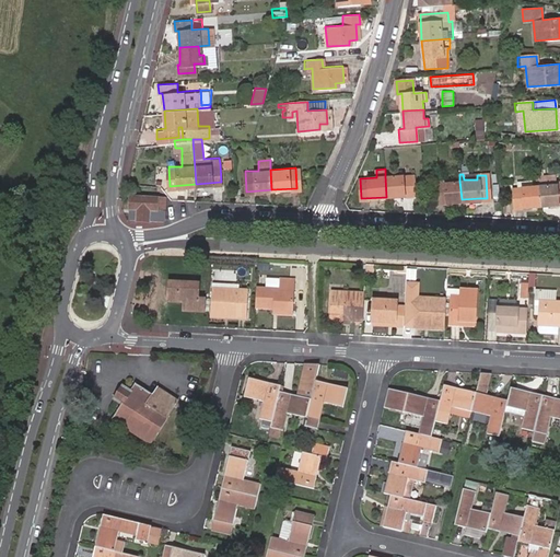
[(385,176),(386,197),(411,195),(410,175),(385,176)]
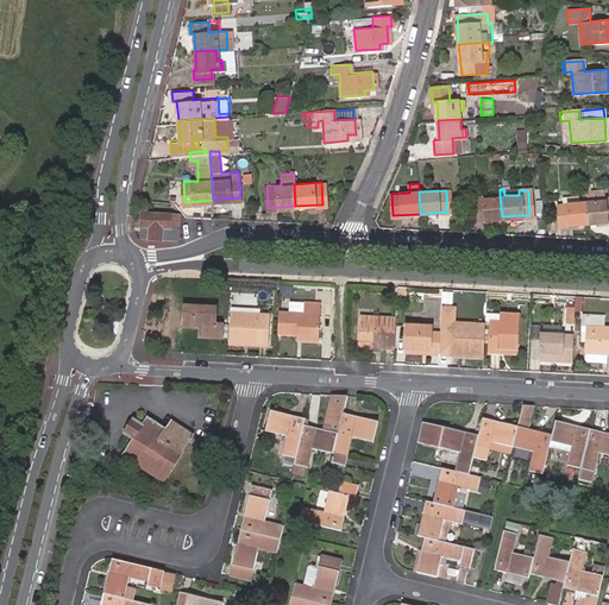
[(475,219),(502,216),(500,196),(473,197),(475,219)]
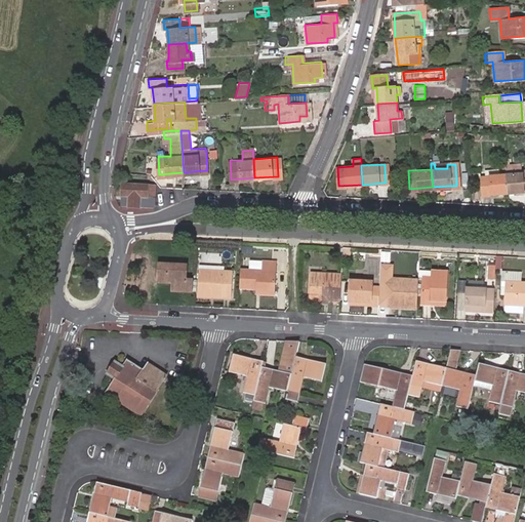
[(503,174),(505,192),(524,190),(524,169),(515,170),(516,173),(515,173),(503,174)]
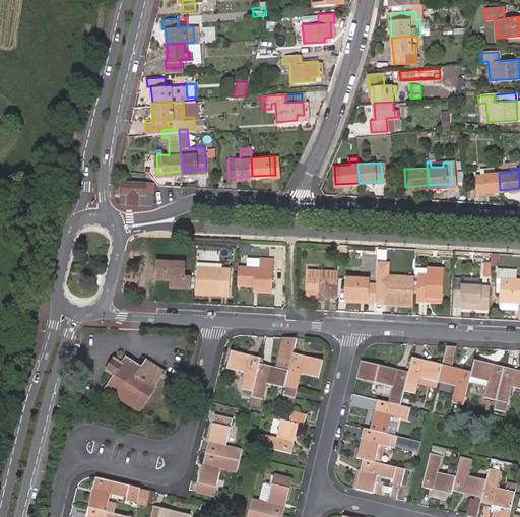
[(477,191),(500,190),(499,173),(495,173),(480,174),(475,174),(477,191)]
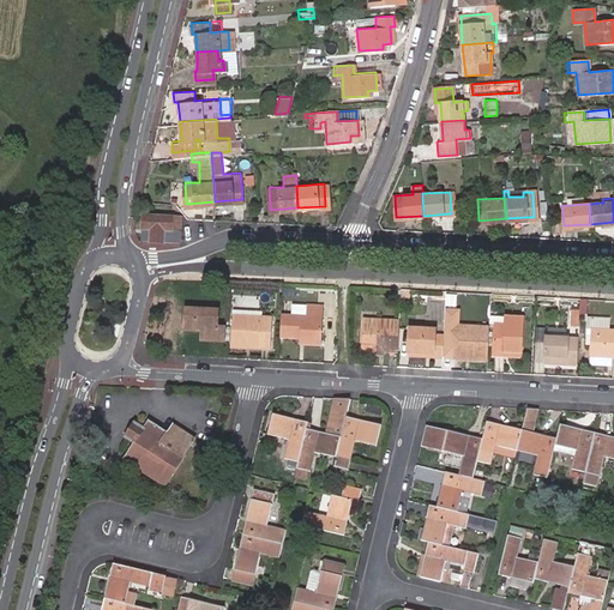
[(149,240),(161,240),(161,239),(169,240),(169,233),(175,233),(175,230),(179,230),(179,217),(142,215),(140,228),(149,228),(149,240)]
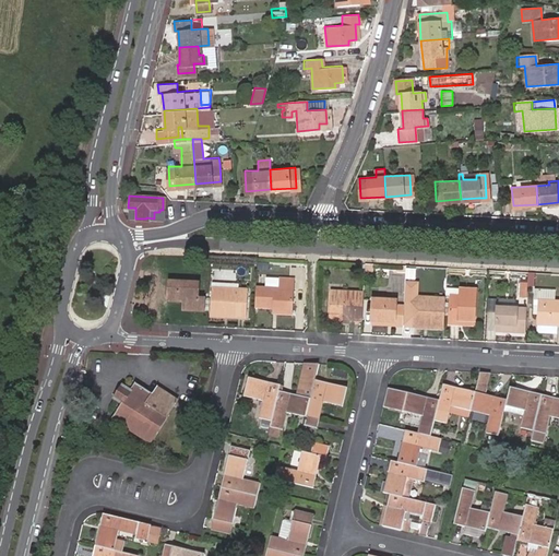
[(280,290),(256,288),(254,308),(273,309),(293,310),(295,279),(281,278),(280,290)]
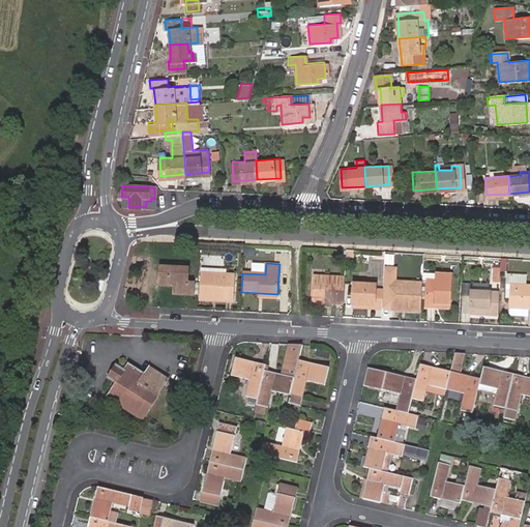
[(171,295),(195,296),(195,283),(188,282),(188,267),(158,266),(157,286),(172,286),(171,295)]
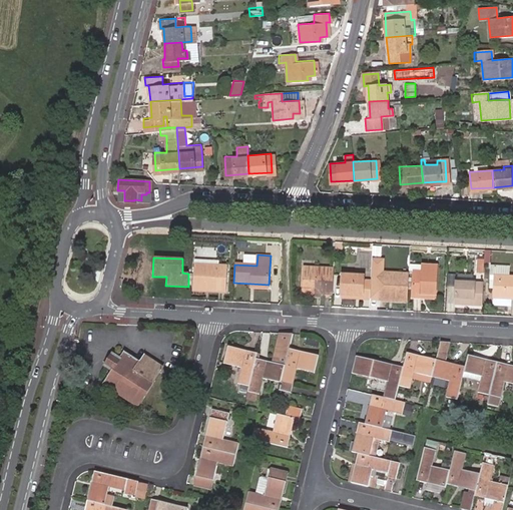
[(483,276),(484,262),(476,261),(476,276),(483,276)]
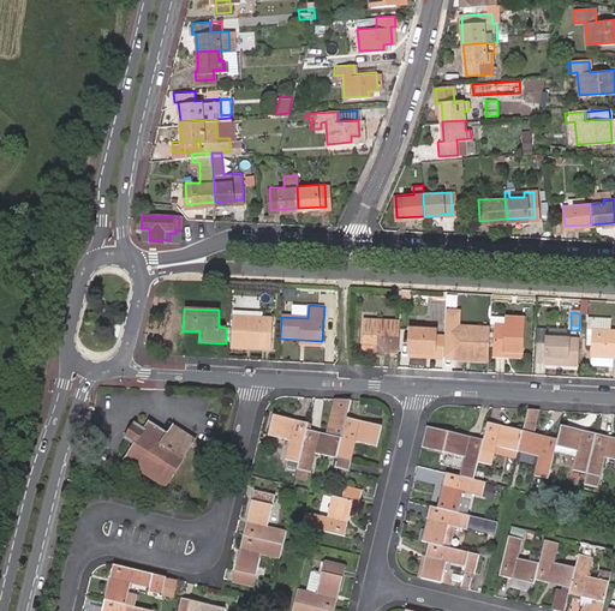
[(262,323),(233,323),(233,348),(272,351),(273,319),(262,318),(262,323)]
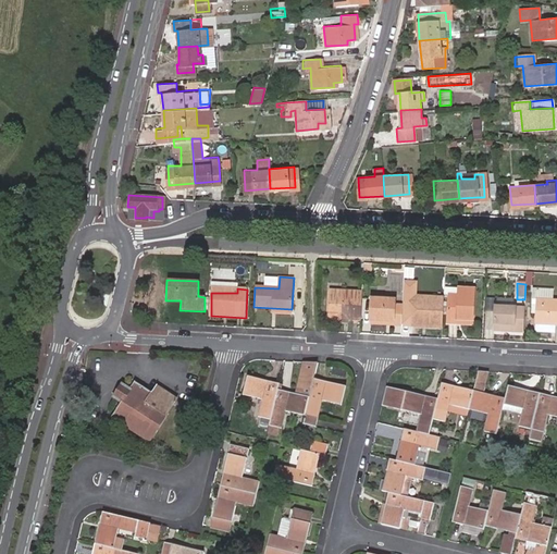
[(459,320),(473,321),(474,290),(459,288),(458,296),(450,296),(449,324),(459,324),(459,320)]
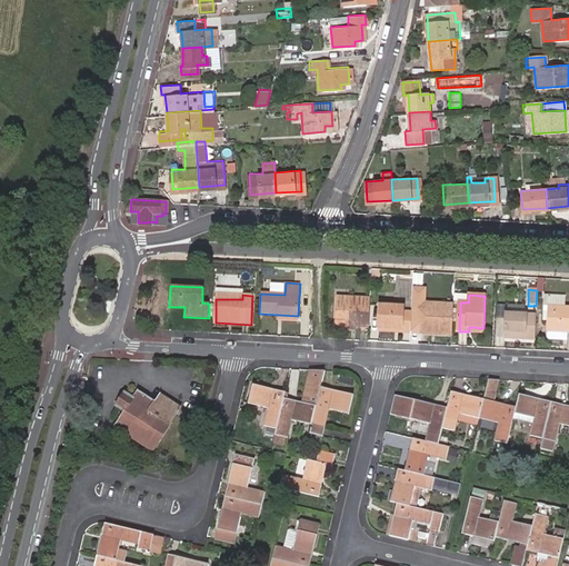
[(543,311),(547,311),(547,307),(560,307),(561,297),(543,296),(543,311)]
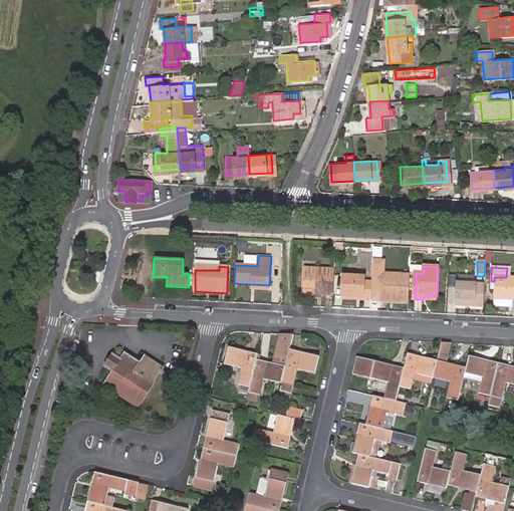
[(318,294),(333,295),(334,270),(304,269),(302,293),(309,294),(309,297),(318,297),(318,294)]
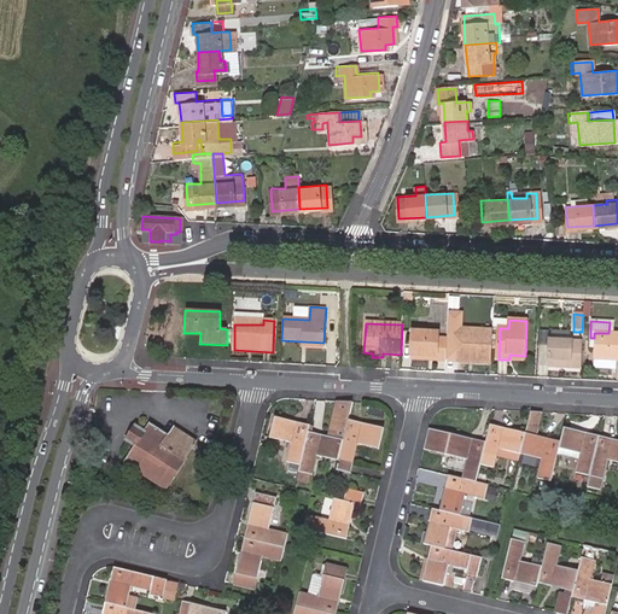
[(435,361),(445,361),(447,346),(447,338),(438,338),(438,333),(413,331),(412,355),(435,356),(435,361)]
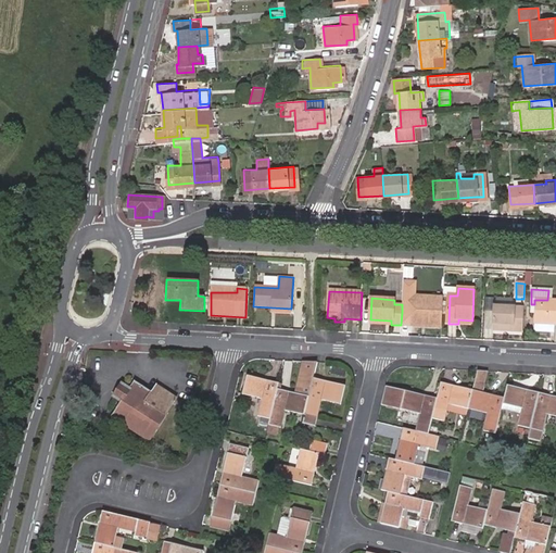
[(533,324),(555,325),(555,300),(547,300),(534,300),(534,304),(533,324)]
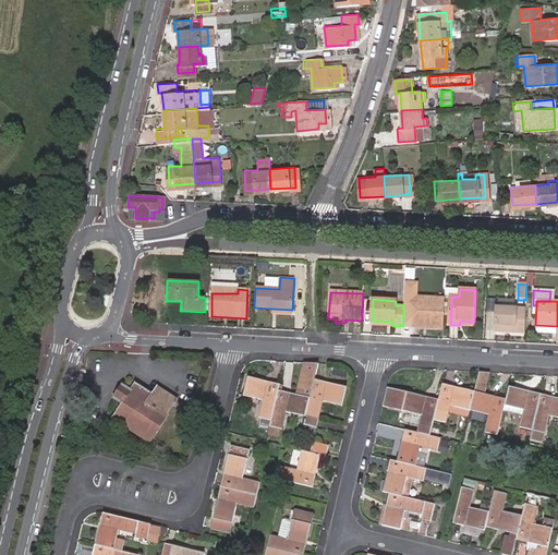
[(414,327),(443,328),(444,308),(415,305),(414,327)]
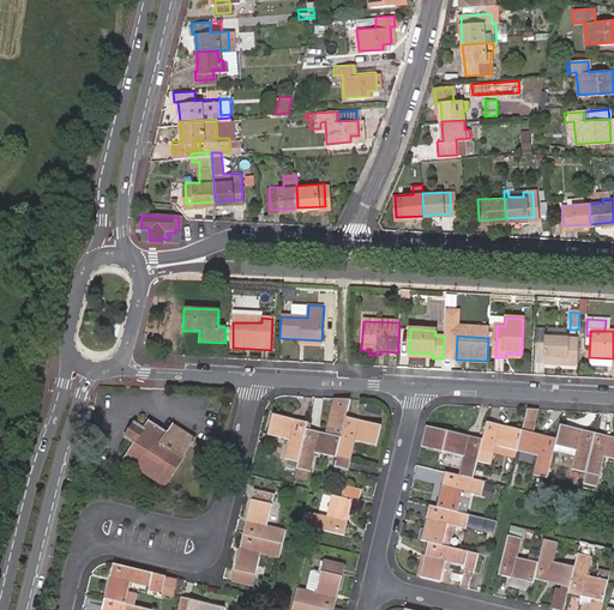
[(543,364),(577,367),(578,339),(545,337),(543,364)]
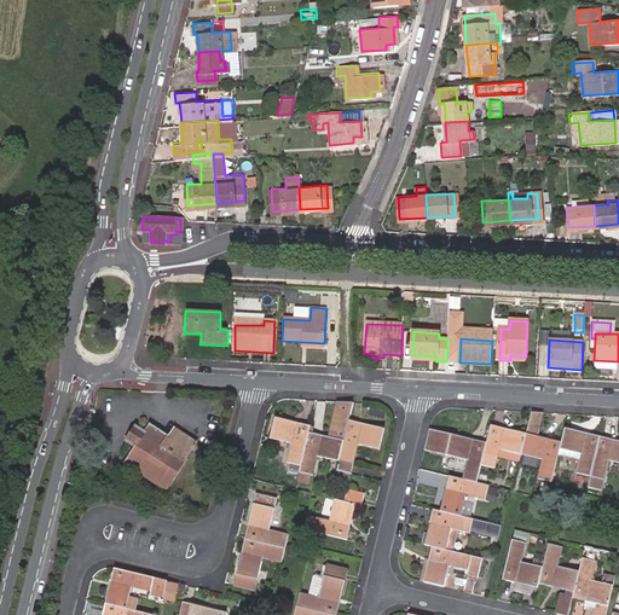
[(497,453),(520,458),(521,453),(541,458),(537,476),(551,479),(559,448),(579,453),(573,473),(589,476),(586,488),(599,492),(607,460),(618,463),(618,439),(599,435),(563,425),(560,440),(537,434),(542,411),(532,411),(526,431),(490,422),(485,440),(431,427),(424,448),(467,459),(462,477),(449,474),(439,509),(433,506),(424,543),(432,545),(422,580),(444,586),(450,564),(467,568),(466,573),(478,575),(482,557),(452,551),(457,528),(469,532),(473,516),(461,514),(466,492),(486,497),(489,483),(476,480),(480,464),(492,466),(497,453)]
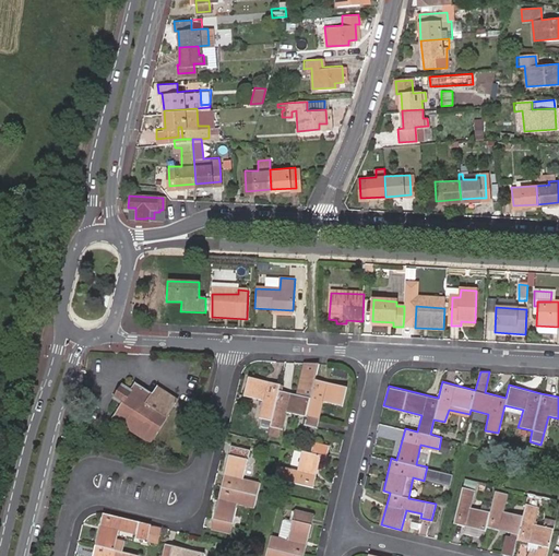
[(281,383),(249,376),(245,394),(263,400),(259,417),(272,421),(271,426),(282,428),(286,412),(306,417),(305,424),(318,427),(324,401),(343,406),(347,387),(316,378),(311,398),(280,390),(281,383)]
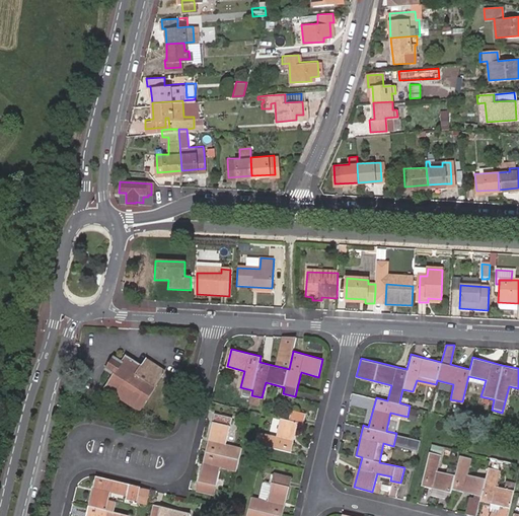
[(124,353),(102,384),(138,408),(162,369),(144,357),(140,364),(124,353)]
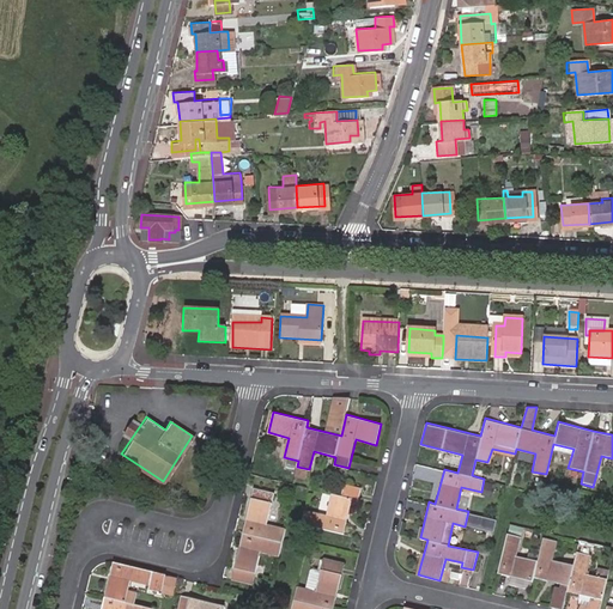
[(325,513),(304,509),(302,522),(343,533),(351,498),(359,499),(362,487),(345,483),(341,495),(331,492),(325,513)]
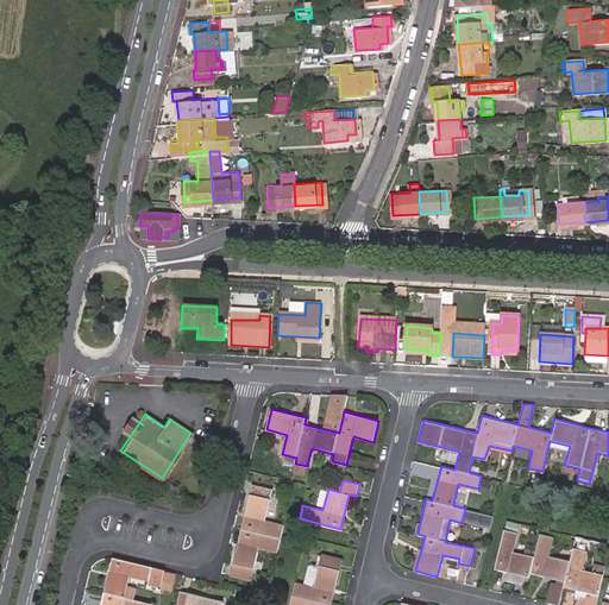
[(228,574),(250,579),(258,548),(276,553),(283,525),(264,521),(272,490),(251,484),(228,574)]
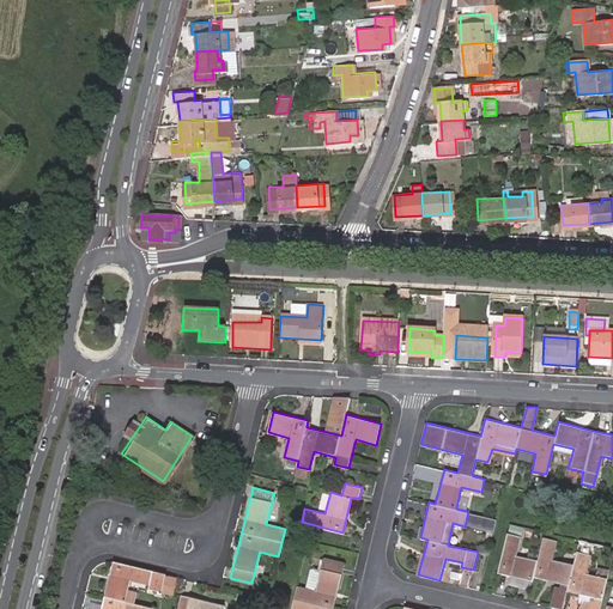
[(513,524),(510,535),(517,537),(520,537),(523,528),(513,524)]
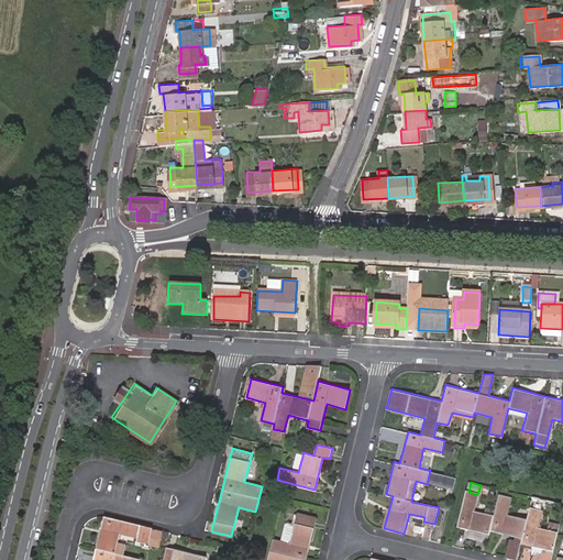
[(475,494),(468,492),(466,491),(456,528),(488,536),(489,530),(522,538),(521,542),(511,540),(508,559),(511,559),(517,559),(521,544),(547,550),(547,551),(545,551),(545,552),(544,552),(542,551),(540,559),(550,559),(552,553),(552,551),(556,531),(536,526),(540,509),(541,505),(531,503),(530,507),(527,519),(505,514),(509,496),(499,493),(493,517),(471,512),(475,494)]
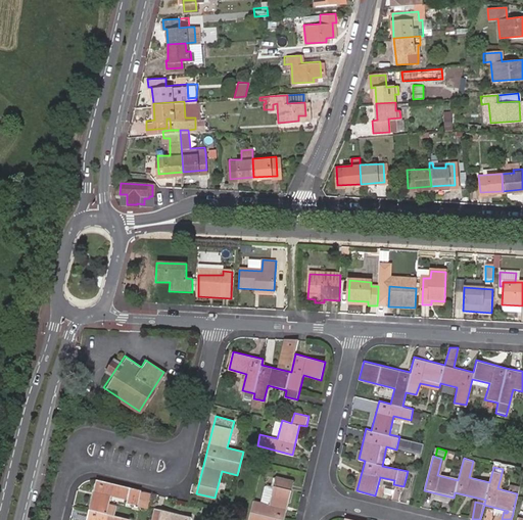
[(277,476),(271,503),(255,500),(249,519),(284,519),(294,480),(277,476)]
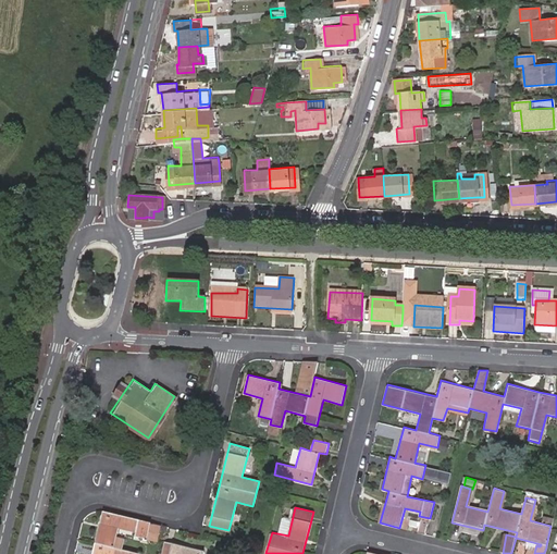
[(152,522),(104,511),(101,524),(97,542),(116,546),(120,530),(136,534),(135,541),(147,544),(148,540),(149,538),(151,526),(152,522)]
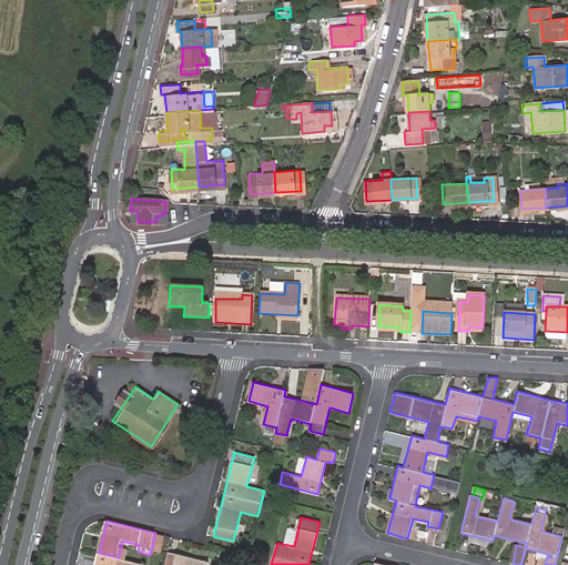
[(154,536),(152,548),(160,551),(163,538),(154,536)]
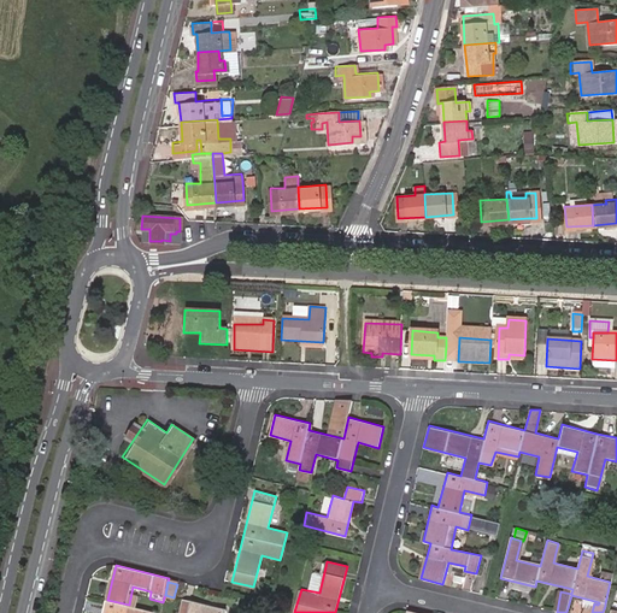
[(228,612),(229,609),(187,599),(182,612),(228,612)]
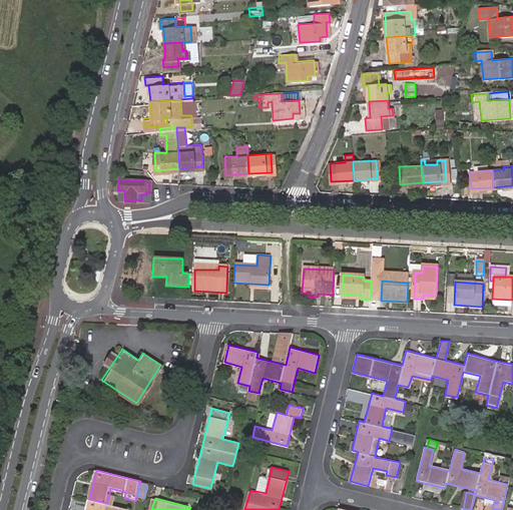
[(129,509),(130,508),(122,506),(107,503),(89,499),(85,509),(129,509)]
